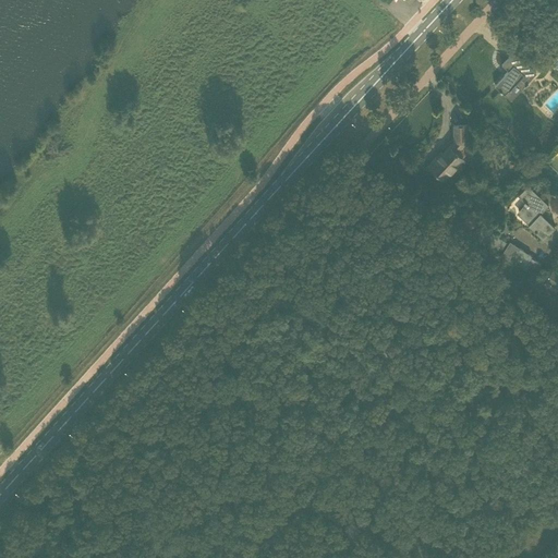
[(557,47),(557,39),(555,36),(548,41),(555,50),(557,47)]
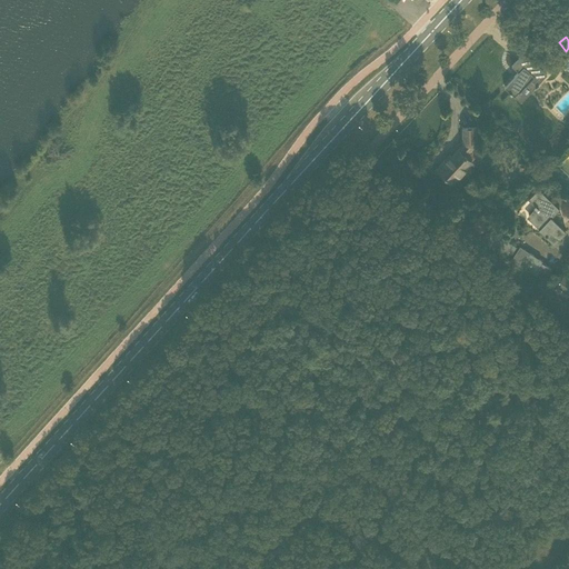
[(521,101),(531,90),(547,75),(523,52),(511,66),(518,71),(505,87),(510,91),(513,96),(515,95),(521,101)]
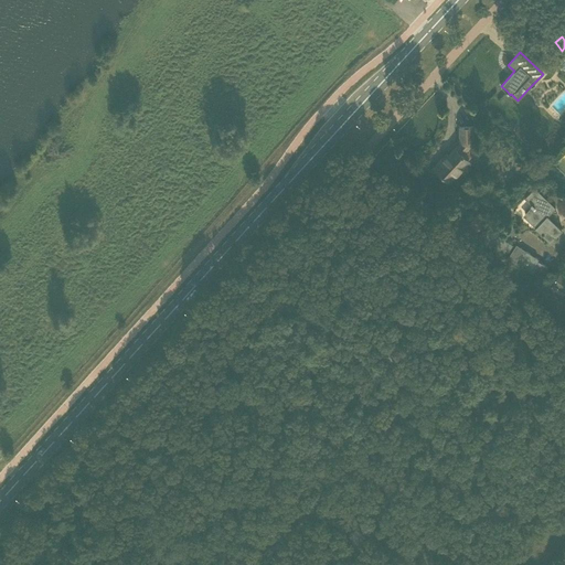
[(470,160),(469,159),(471,156),(466,150),(473,144),(472,126),(459,127),(460,144),(456,148),(443,161),(440,159),(434,167),(450,182),(470,160)]
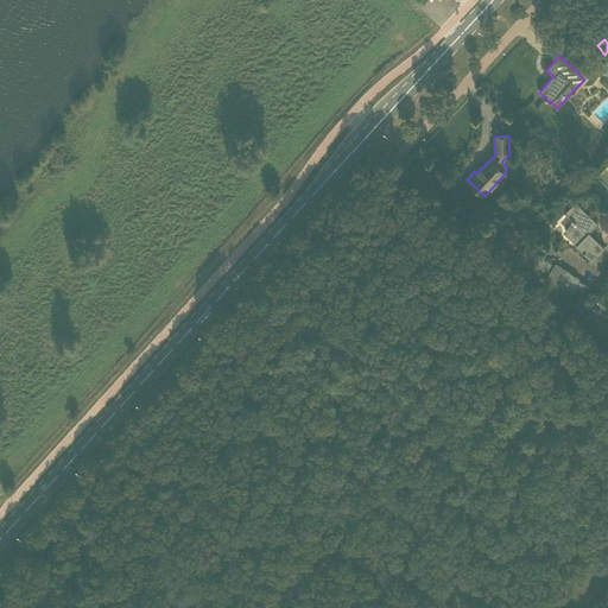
[(575,202),(565,213),(574,221),(563,232),(593,259),(605,246),(589,232),(594,227),(597,222),(575,202)]
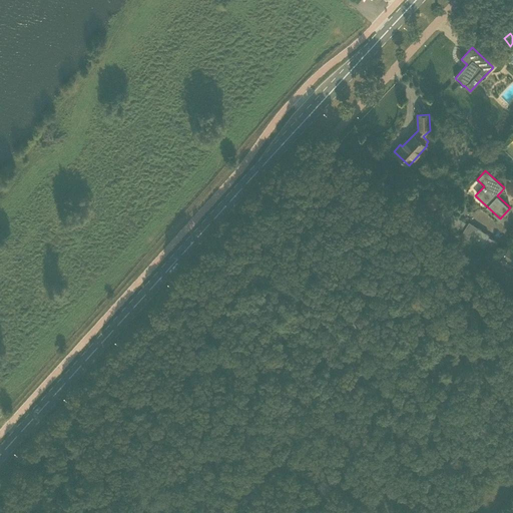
[(425,203),(434,209),(442,199),(434,192),(425,203)]
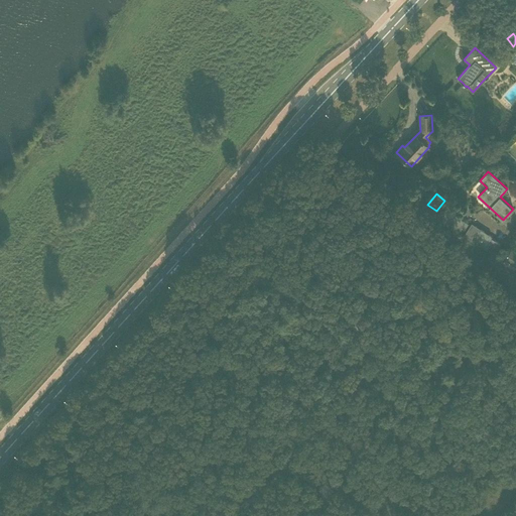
[(438,214),(464,233),(487,250),(489,246),(487,245),(491,238),(491,235),(472,223),(470,225),(455,213),(461,207),(452,199),(438,214)]
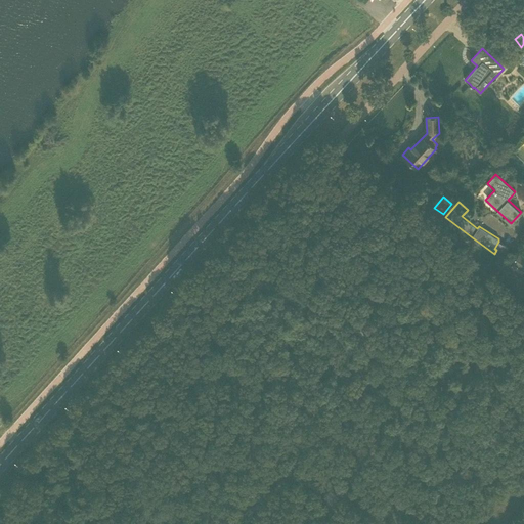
[(432,206),(426,213),(438,224),(444,217),(432,206)]
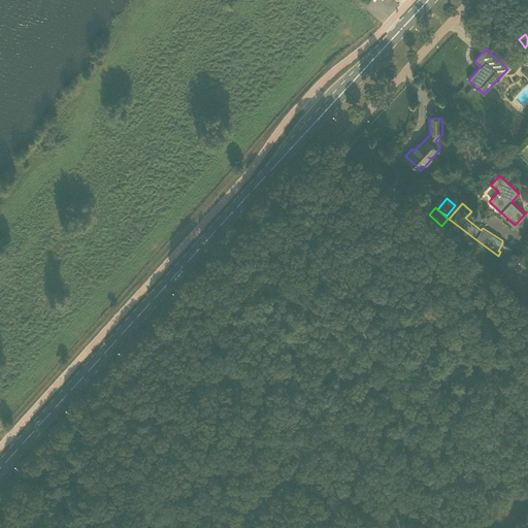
[(527,259),(523,256),(516,265),(527,272),(527,259)]
